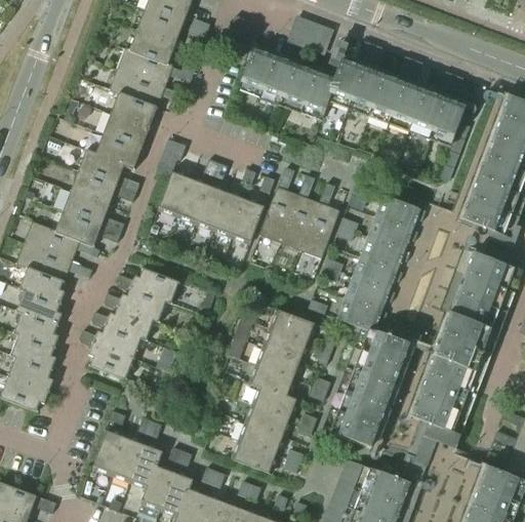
[(182,24),(190,4),(179,0),(149,0),(145,10),(182,24)]
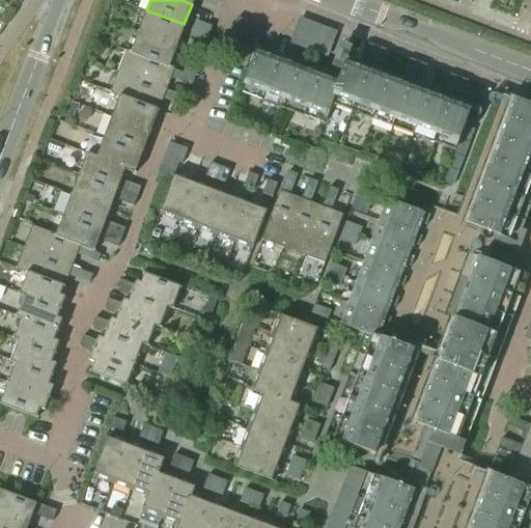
[(176,45),(184,24),(146,10),(139,30),(176,45)]
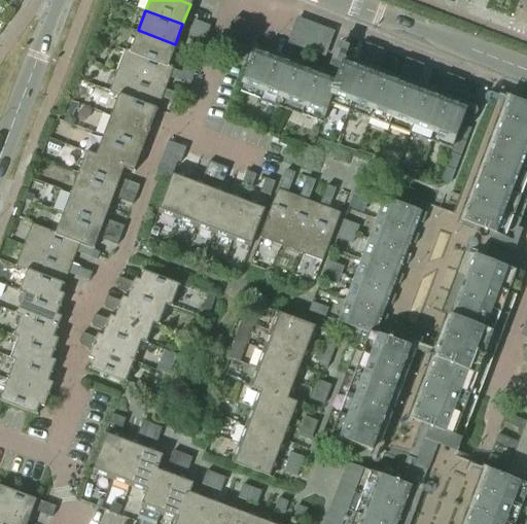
[(222,50),(236,56),(249,20),(236,14),(222,50)]
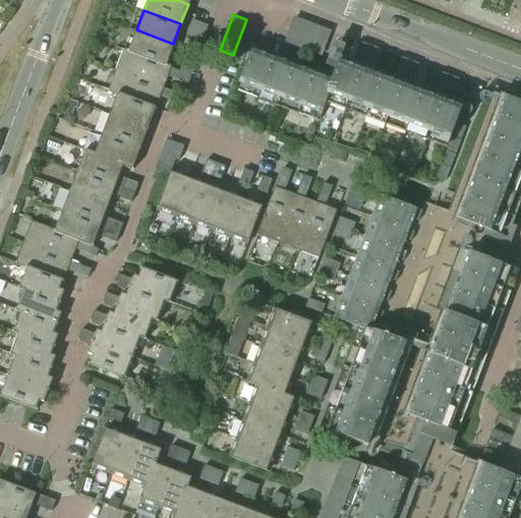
[(205,33),(208,23),(192,18),(189,27),(205,33)]
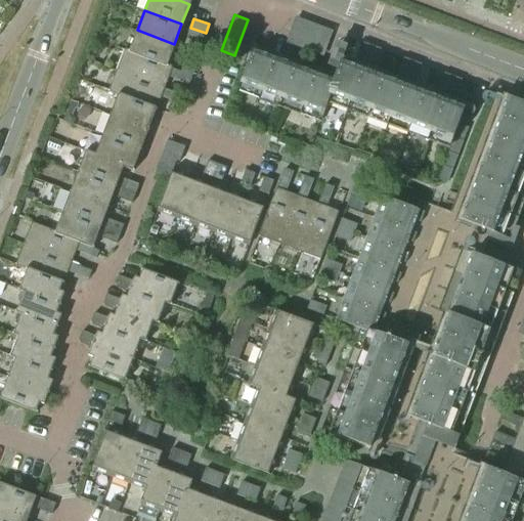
[(309,37),(318,41),(323,26),(314,23),(309,37)]
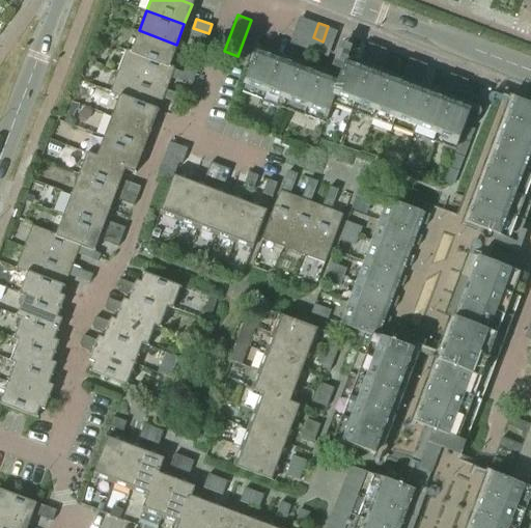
[(323,42),(331,45),(337,29),(328,26),(323,42)]
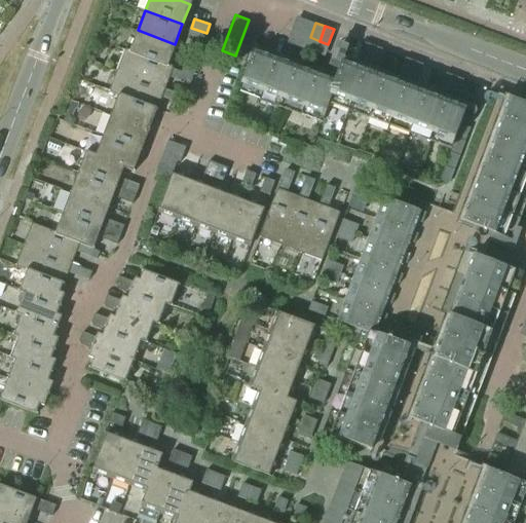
[(203,42),(207,33),(191,28),(188,36),(203,42)]
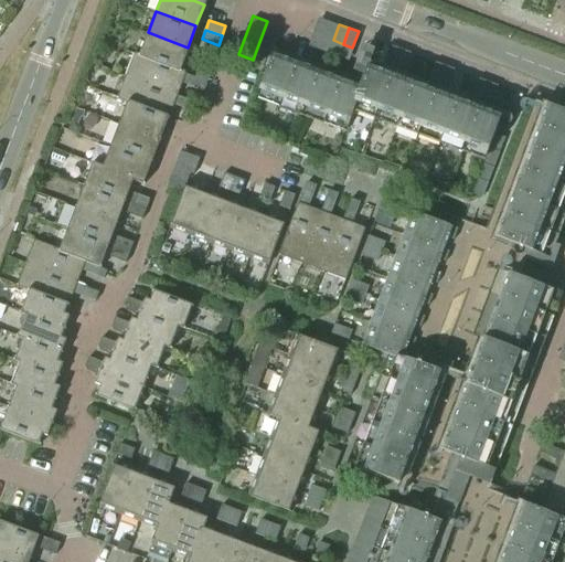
[(180,67),(188,48),(148,32),(140,53),(185,70),(180,67)]
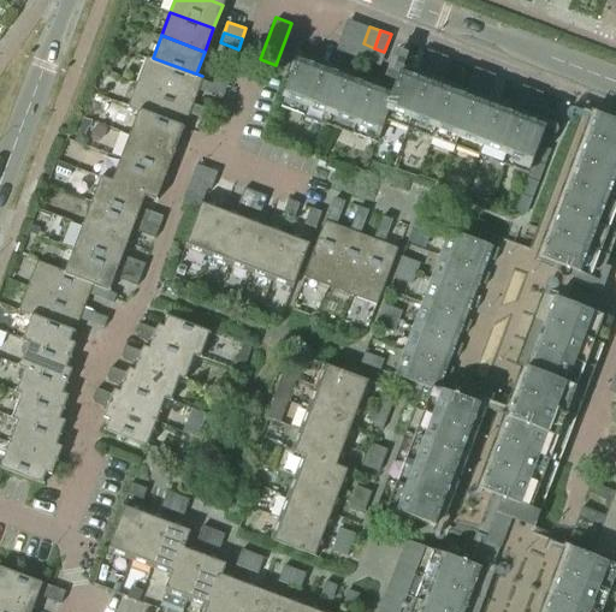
[(430,70),(437,52),(426,47),(419,65),(430,70)]
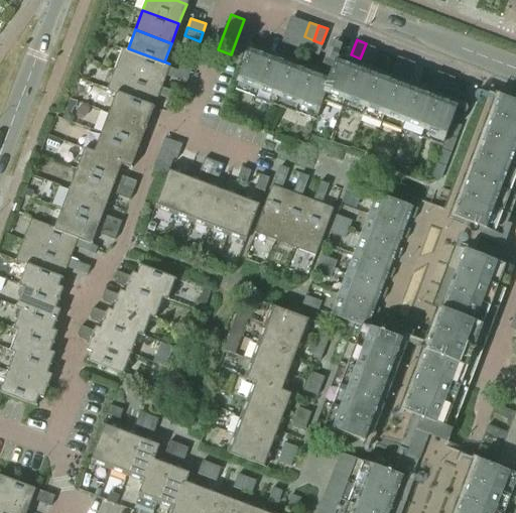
[(369,61),(375,46),(366,43),(360,58),(369,61)]
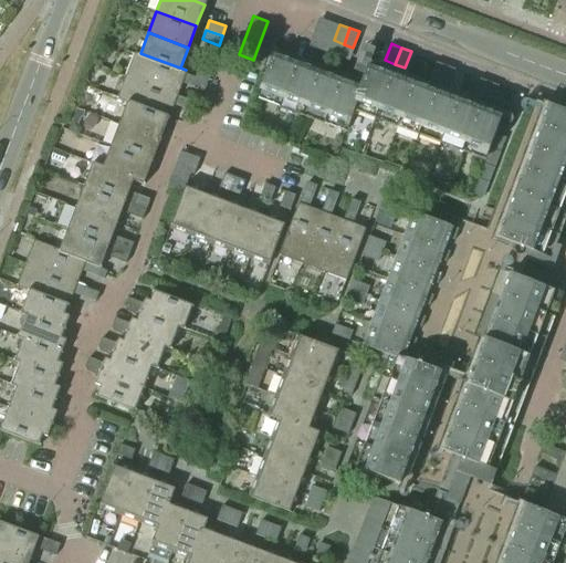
[(177,93),(186,70),(140,53),(135,51),(126,74),(177,93)]
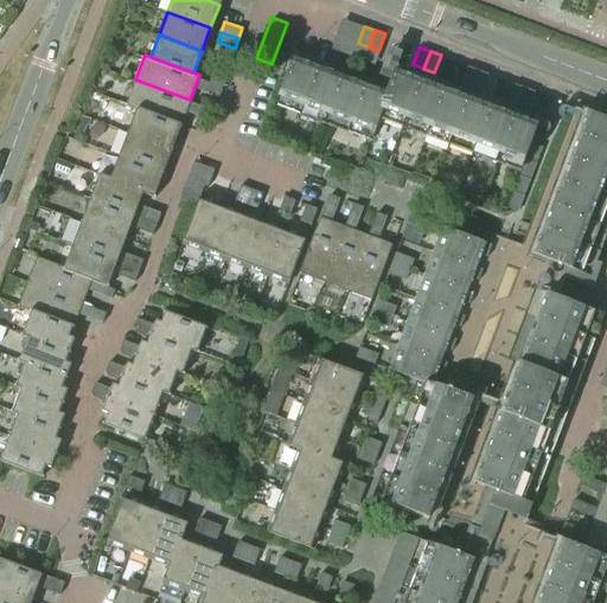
[(538,123),(395,70),(387,91),(292,57),(276,100),(372,135),(382,113),(522,166),(506,206),(517,210),(541,146),(531,142),(538,123)]
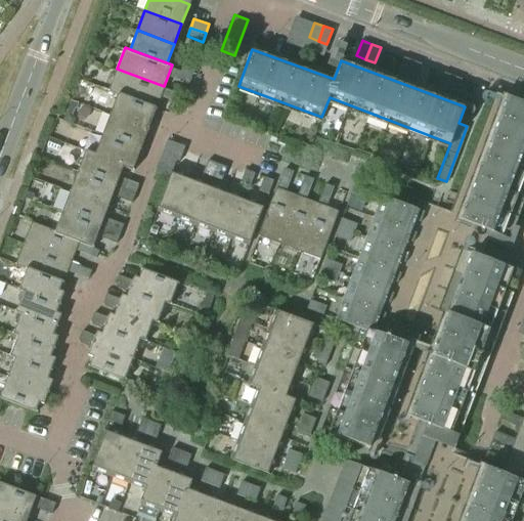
[(406,75),(411,59),(403,55),(397,71),(406,75)]
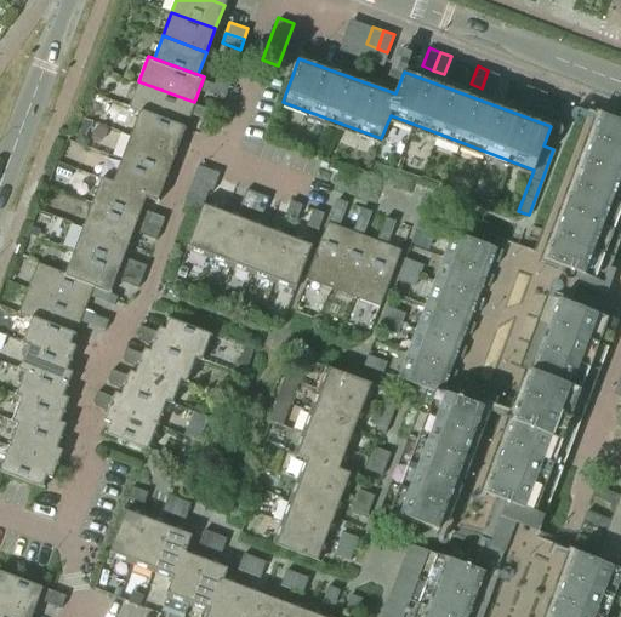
[(228,86),(233,75),(218,69),(215,80),(228,86)]
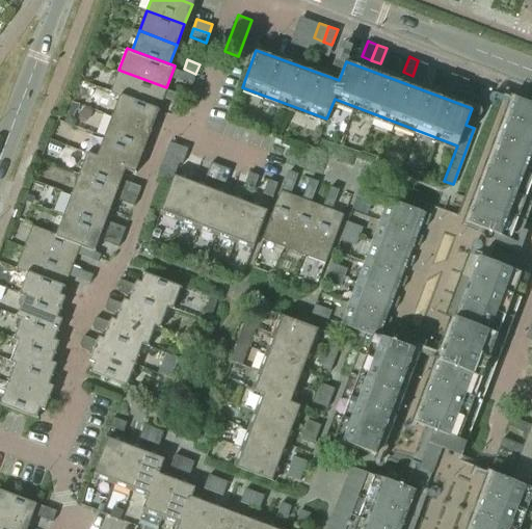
[(422,79),(427,63),(418,60),(413,76),(422,79)]
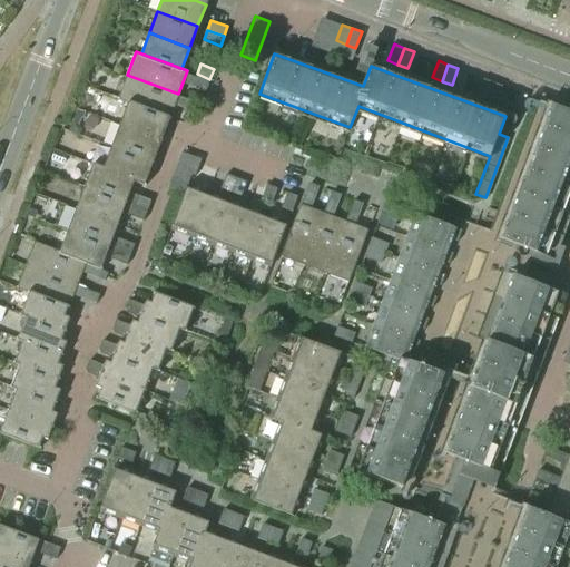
[(206,89),(209,79),(197,74),(193,85),(206,89)]
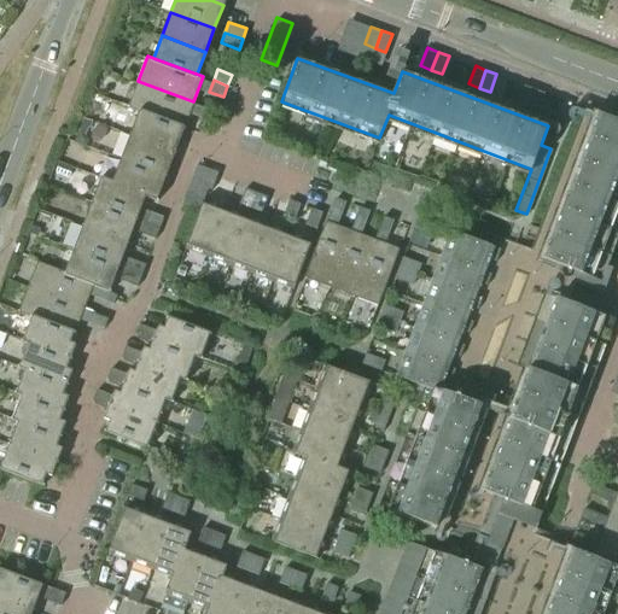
[(184,128),(193,101),(138,81),(128,106),(140,111),(184,128)]
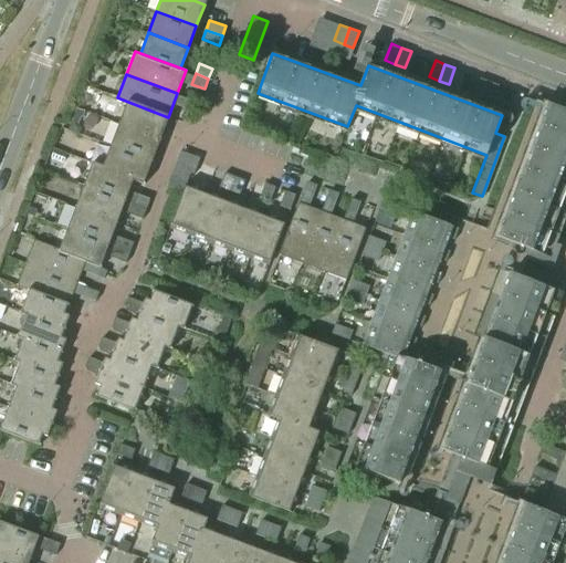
[(482,96),(489,81),(479,76),(472,93),(482,96)]
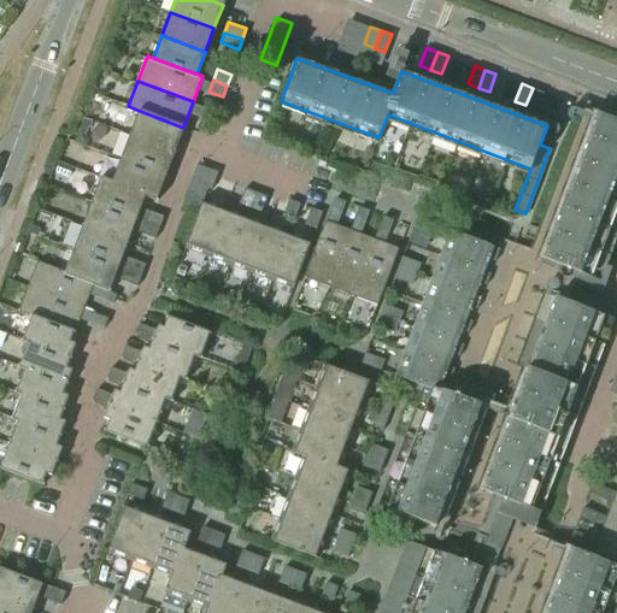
[(536,110),(544,92),(533,88),(526,105),(536,110)]
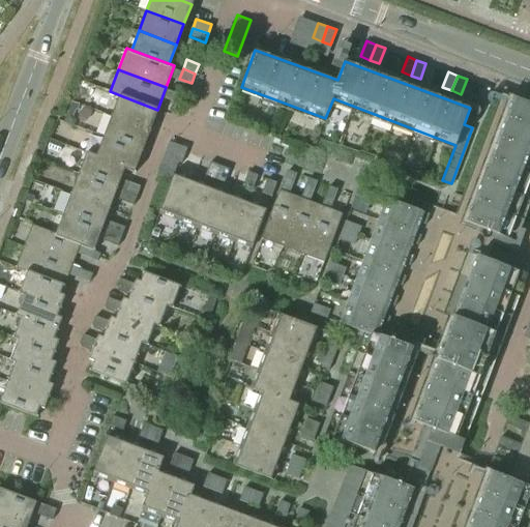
[(183,104),(186,95),(175,91),(172,99),(183,104)]
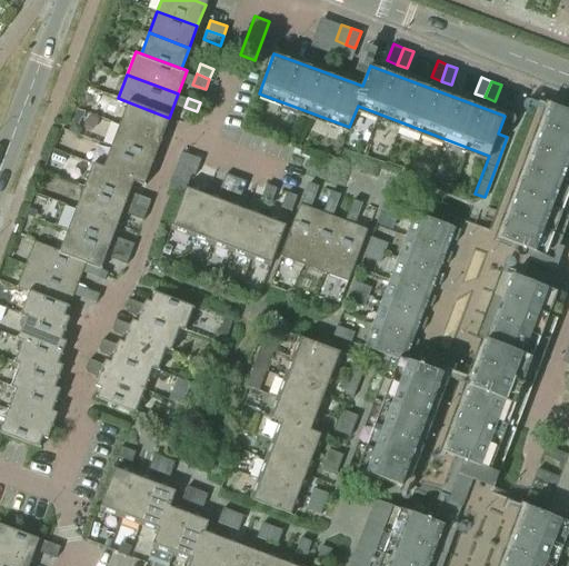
[(540,254),(568,177),(568,110),(538,99),(489,230),(456,218),(453,222),(452,226),(415,211),(365,346),(403,361),(400,371),(360,470),(382,479),(432,497),(425,517),(405,509),(382,565),(549,565),(567,520),(492,492),(493,487),(493,486),(496,479),(499,472),(486,466),(507,409),(520,415),(520,414),(532,383),(519,378),(552,289),(537,283),(522,277),(527,265),(531,255),(532,250),(540,254)]
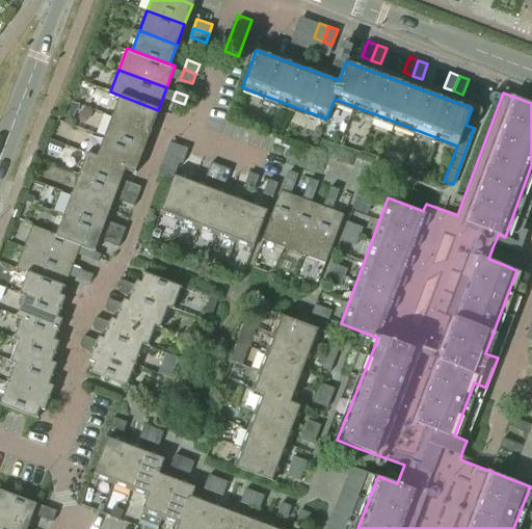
[(150,131),(158,110),(121,96),(112,115),(150,131)]
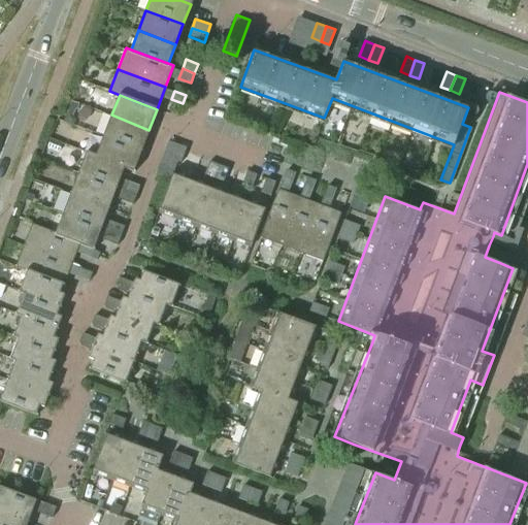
[(141,150),(149,130),(111,115),(103,135),(141,150)]
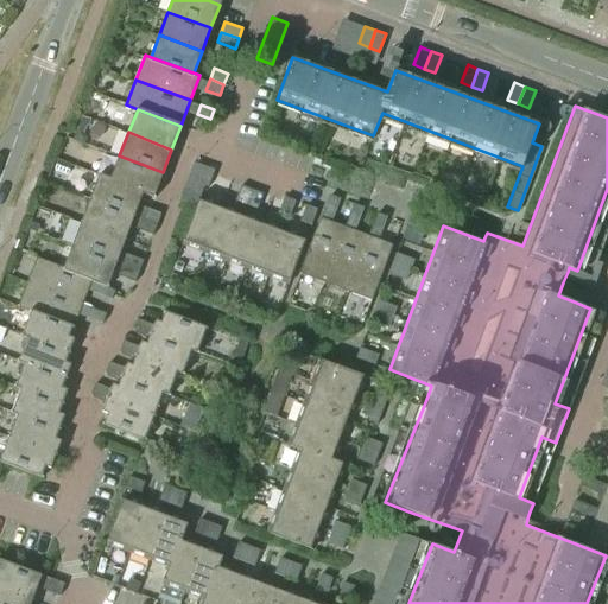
[(163,172),(119,156),(111,177),(143,190),(143,191),(153,196),(163,172)]
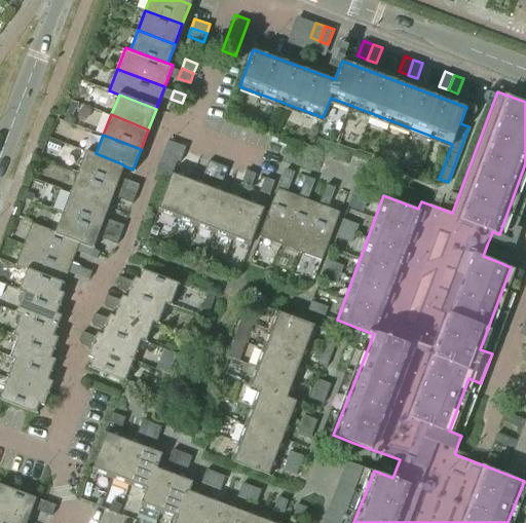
[(178,216),(191,179),(173,172),(177,159),(180,160),(186,146),(167,139),(155,172),(170,177),(158,209),(178,216)]
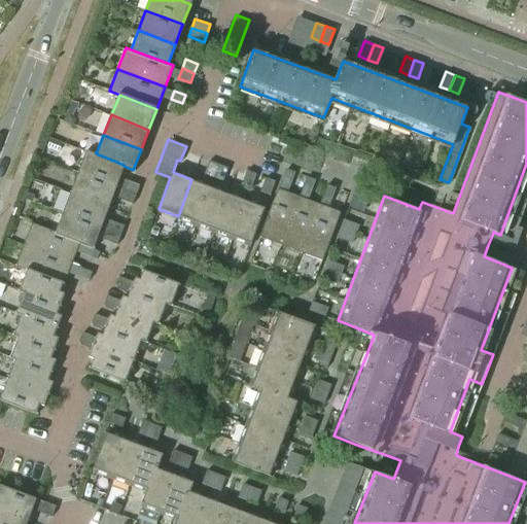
[(119,176),(124,166),(124,165),(96,153),(88,150),(79,172),(136,194),(139,183),(119,176)]
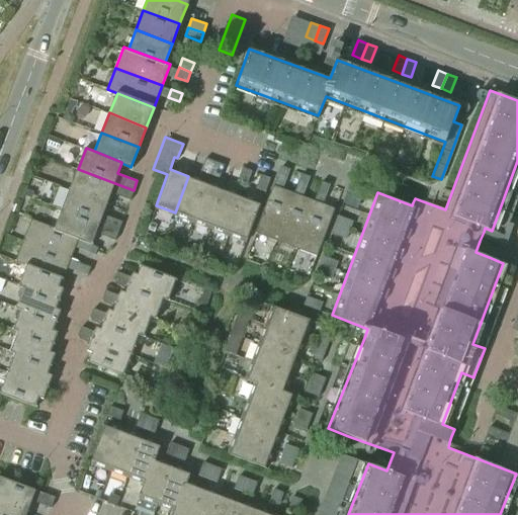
[(209,173),(214,160),(205,157),(200,170),(209,173)]
